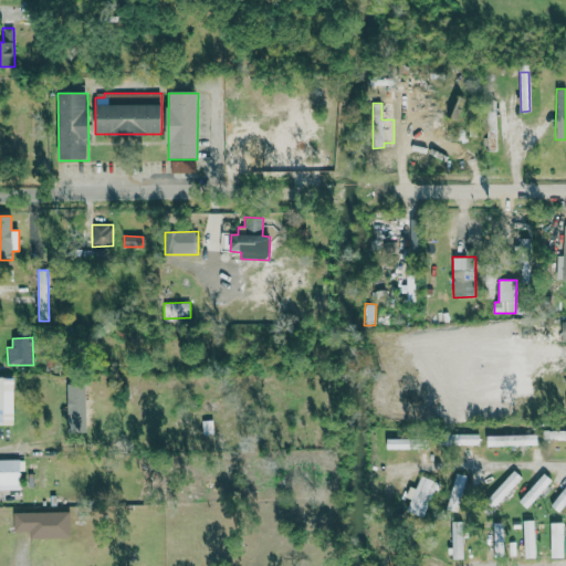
[(13,377),(0,377),(0,425),(14,426),(13,377)]
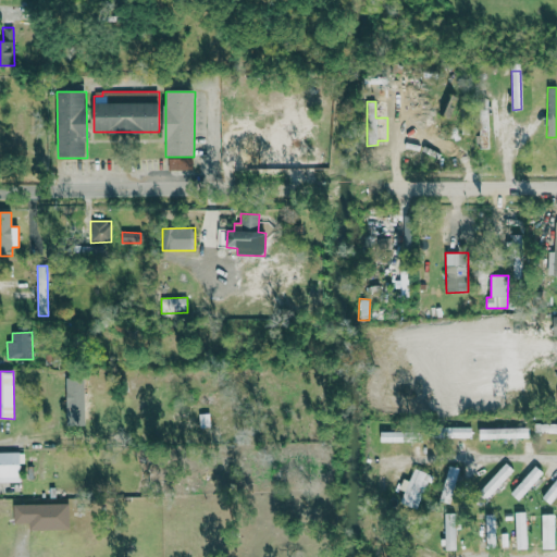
[(66,421),(94,420),(93,376),(65,378),(66,421)]
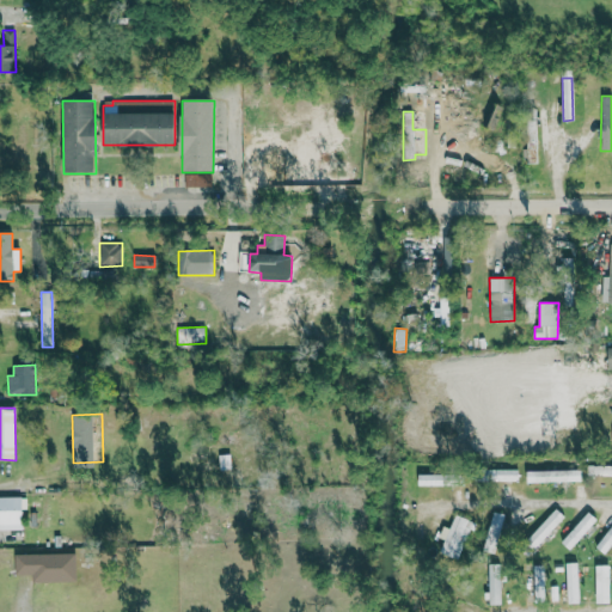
[(611,476),(611,465),(588,465),(588,476),(611,476)]
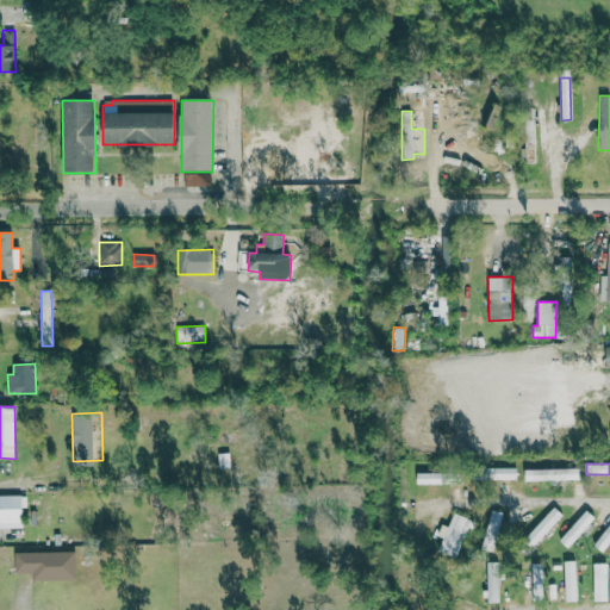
[(517,479),(516,468),(491,468),(491,480),(517,479)]
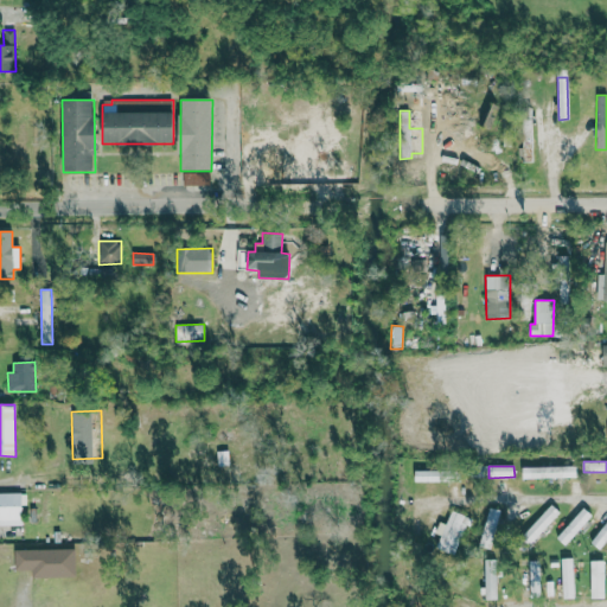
[(523,479),(576,478),(576,466),(523,467),(523,479)]
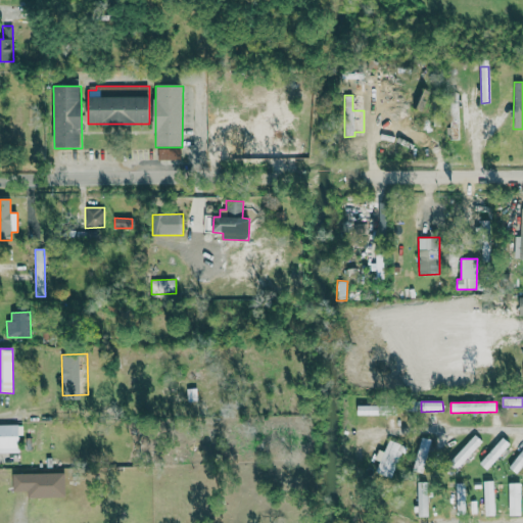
[(357,416),(382,416),(382,406),(357,406),(357,416)]
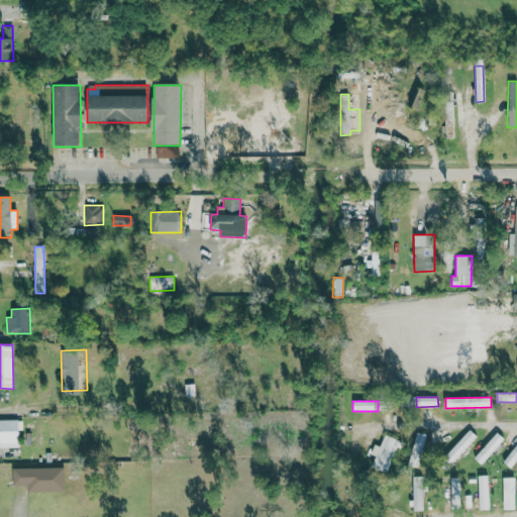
[(0,420),(0,447),(20,447),(19,420),(0,420)]
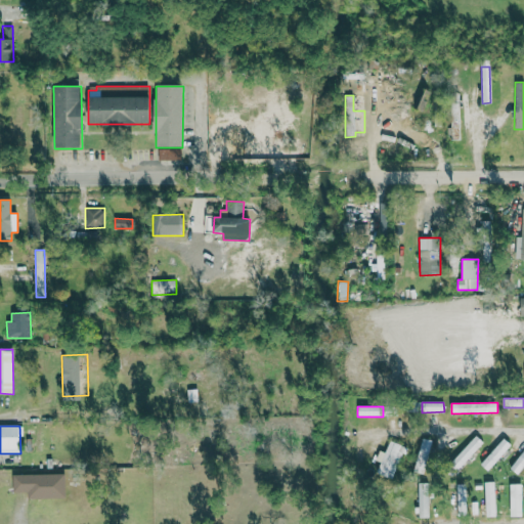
[(452,464),(461,470),(482,441),(474,435),(452,464)]
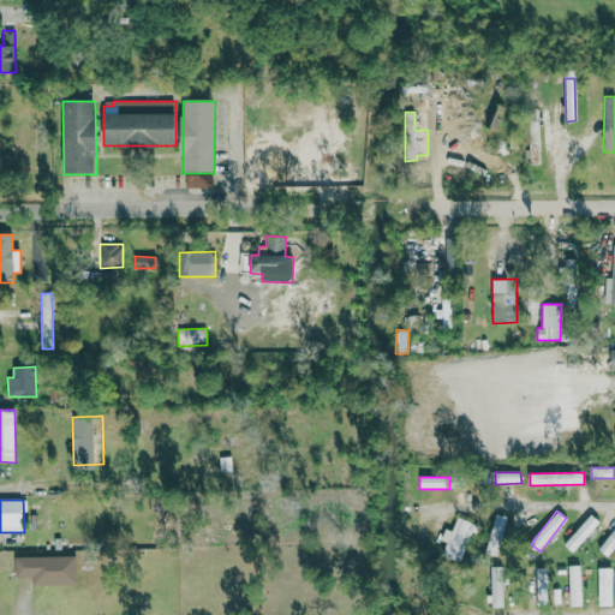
[(488,554),(499,556),(505,515),(494,514),(488,554)]
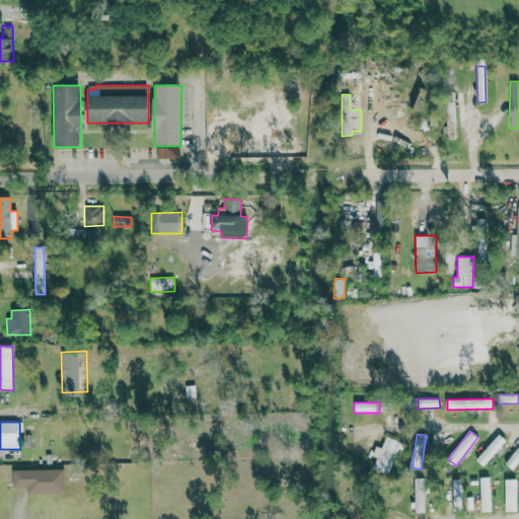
[(506,440),(498,434),(476,461),(485,467),(506,440)]
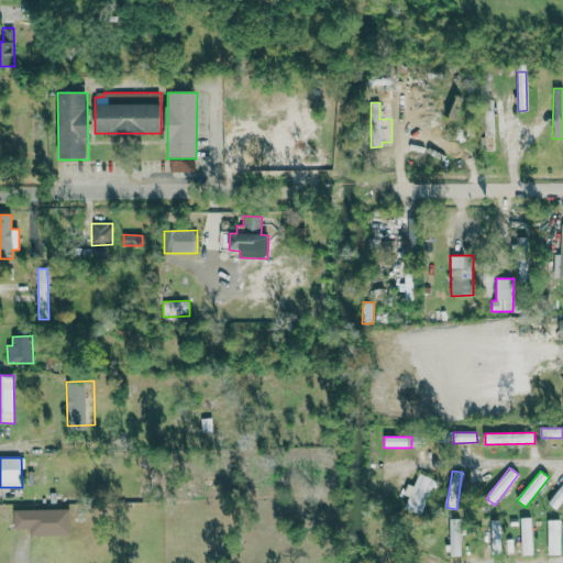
[(414,486),(407,484),(404,494),(408,496),(405,508),(422,515),(434,479),(418,474),(414,486)]
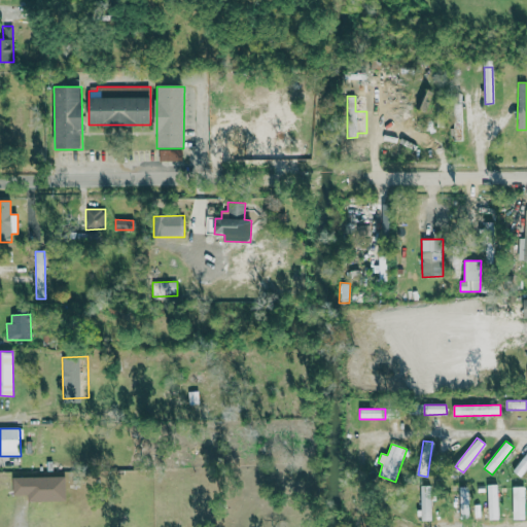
[(526,451),(513,471),(521,478),(526,469),(526,451)]
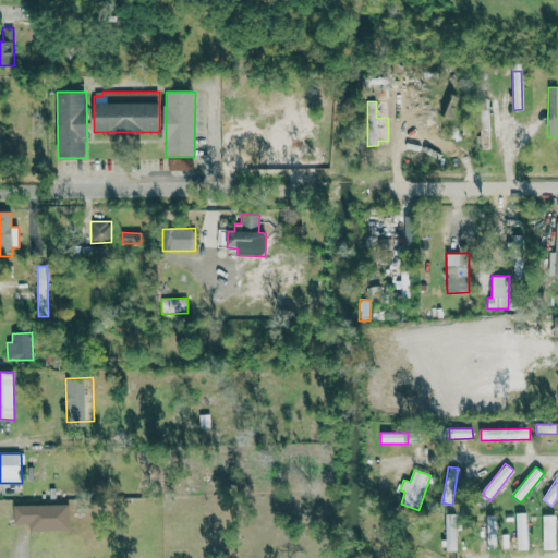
[(13,506),(13,524),(28,524),(28,531),(69,531),(69,505),(13,506)]
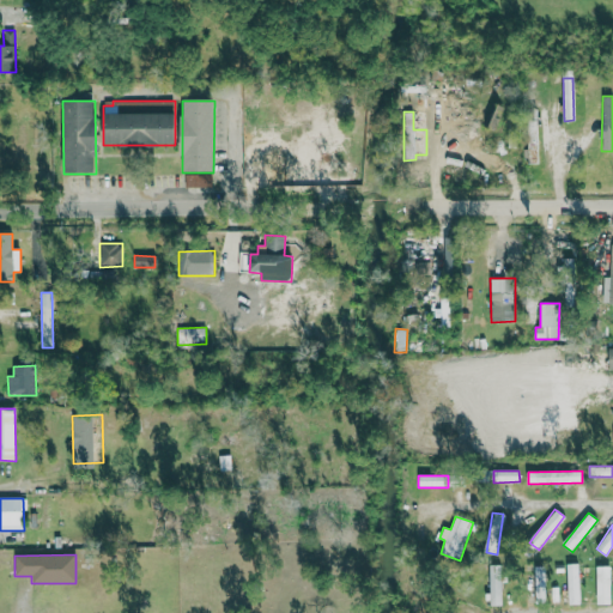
[(569,605),(580,605),(578,564),(566,564),(569,605)]
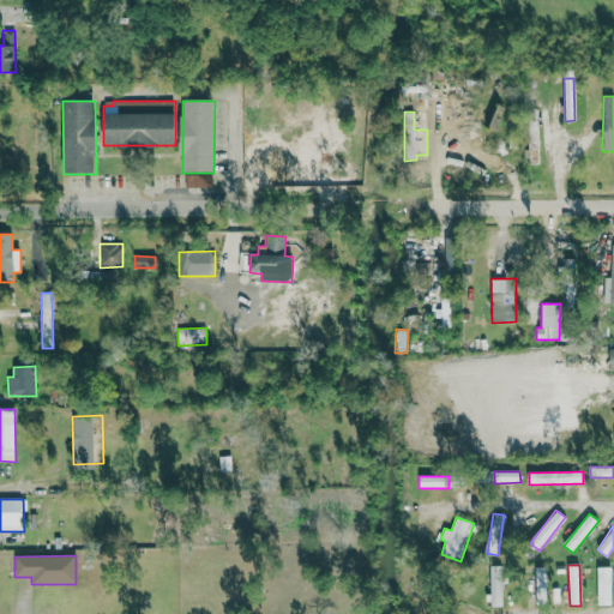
[(491,607),(503,607),(501,566),(491,566),(491,607)]
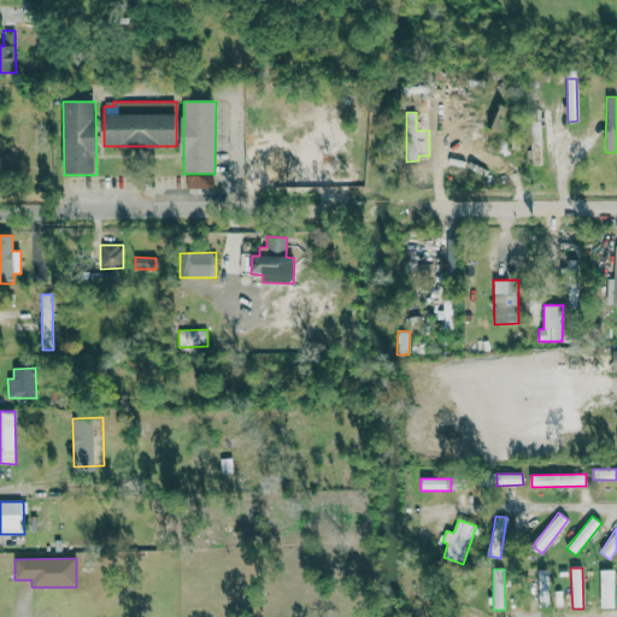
[(548,570),(539,570),(539,607),(550,607),(548,570)]
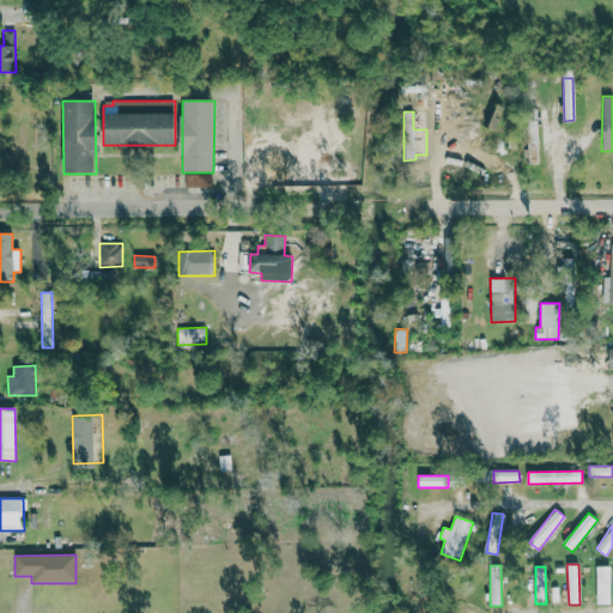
[(611,566),(596,566),(596,605),(611,605),(611,566)]
